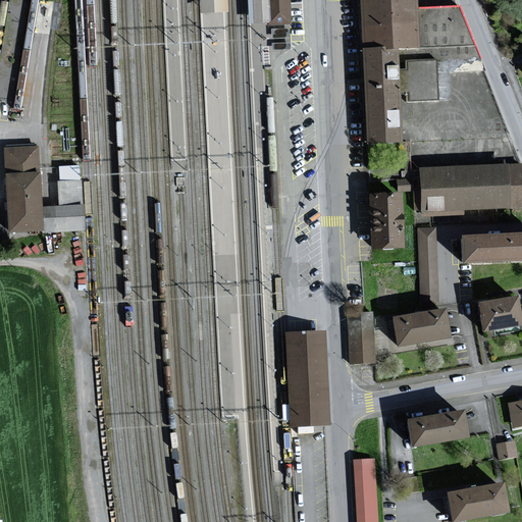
[(200,0),(201,13),(226,12),(225,0),(200,0)]
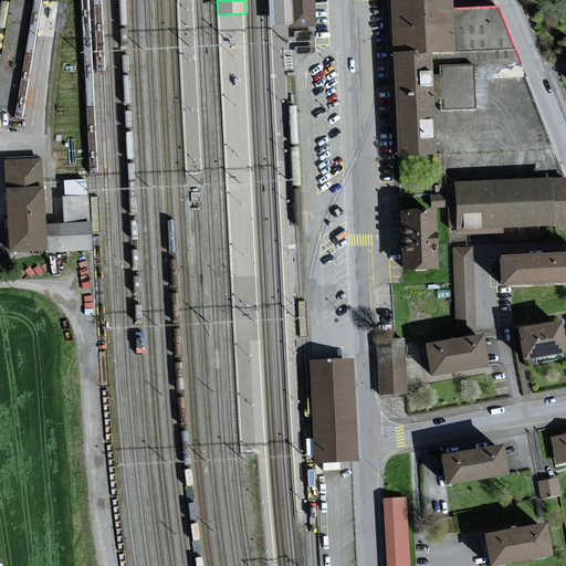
[(266,0),(269,25),(295,24),(294,0),(266,0)]
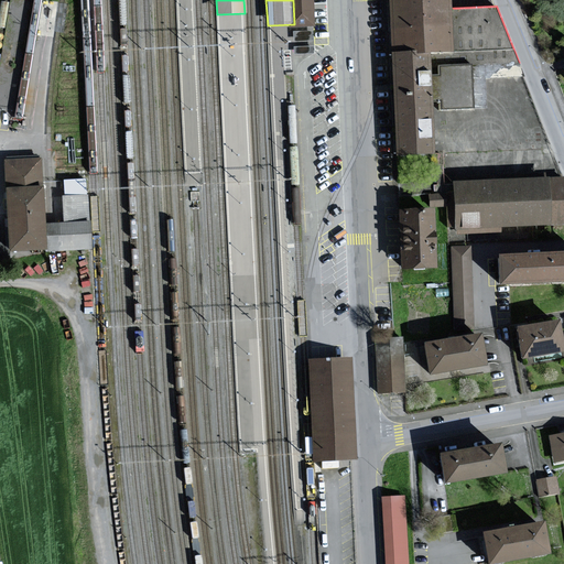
[(293,0),(294,24),(314,24),(313,0),(293,0)]
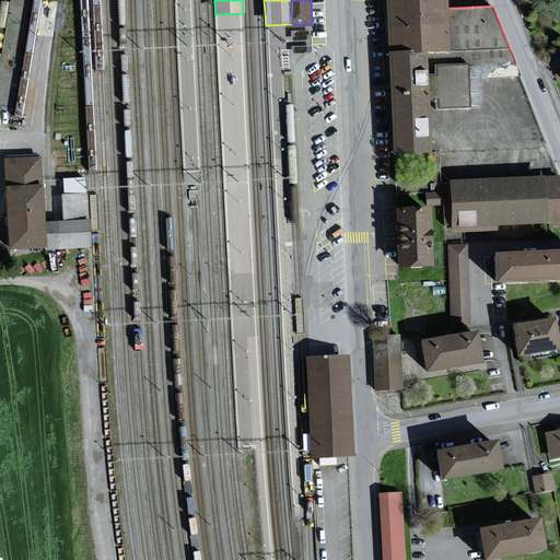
[(468,66),(514,63),(493,7),(446,10),(445,0),(386,0),(389,51),(427,54),(429,101),(435,100),(436,109),(469,106),(468,66)]
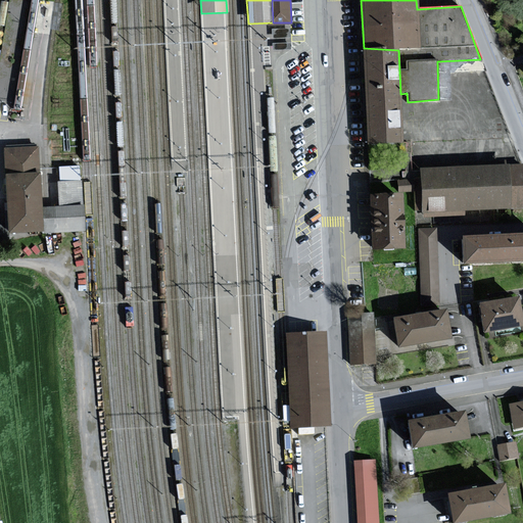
[(370,143),(402,140),(400,94),(398,50),(364,48),(366,82),(369,127),(370,143)]
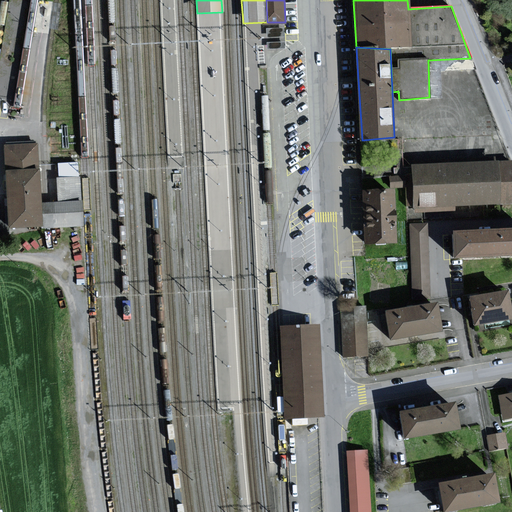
[(4,145),(6,170),(41,168),(39,143),(4,145)]
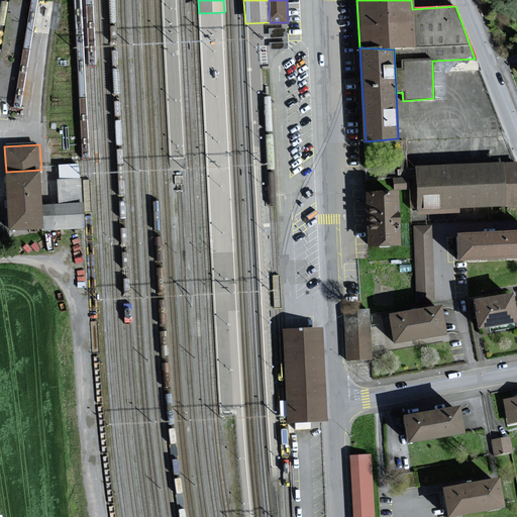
[(61,179),(81,178),(79,164),(60,165),(61,179)]
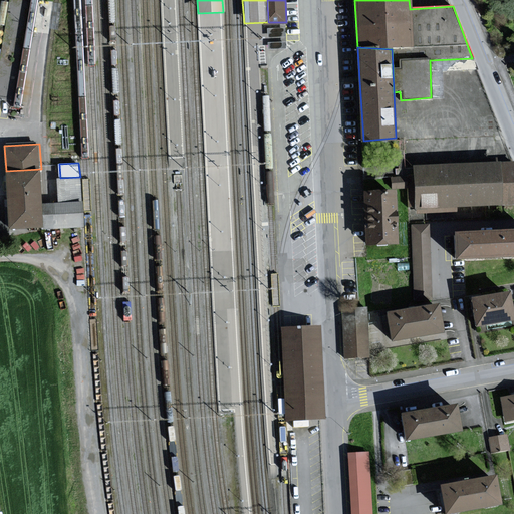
[(513,172),(513,163),(417,167),(419,208),(513,204),(513,172)]
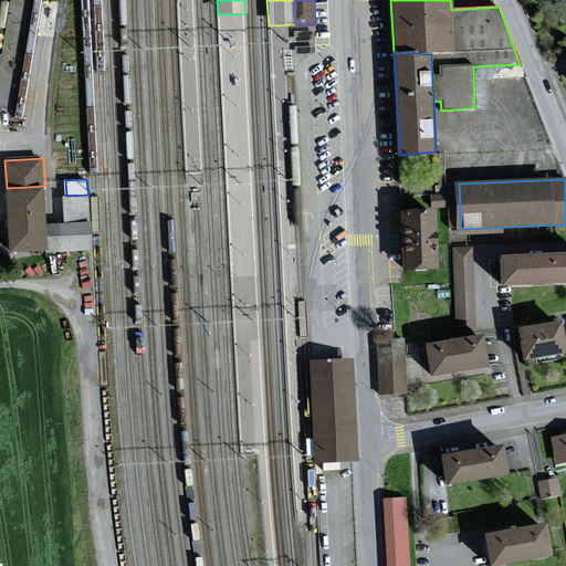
[(45,186),(7,188),(10,253),(46,251),(49,251),(48,223),(45,186)]
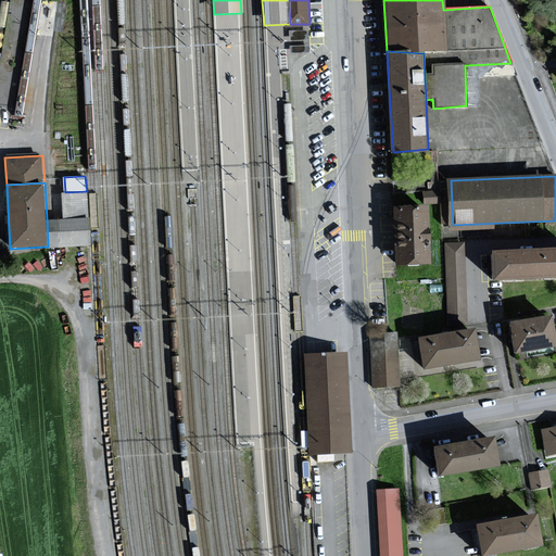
[(437,188),(422,189),(424,202),(438,201),(437,188)]
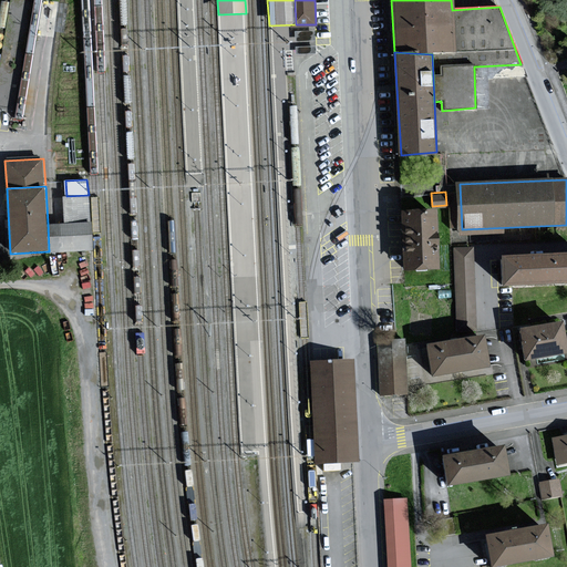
[(65,224),(90,222),(89,195),(66,196),(63,197),(65,224)]
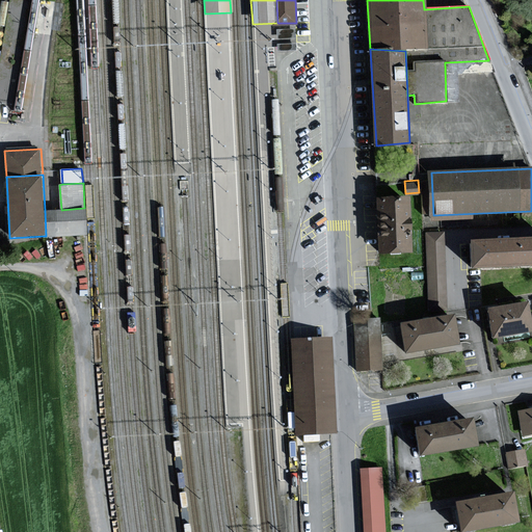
[(409,198),(379,200),(381,253),(411,251),(409,198)]
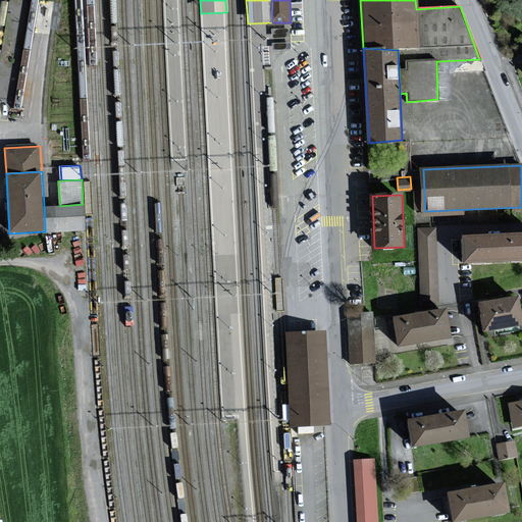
[(60,206),(44,206),(45,231),(43,231),(43,233),(85,230),(83,204),(60,206)]
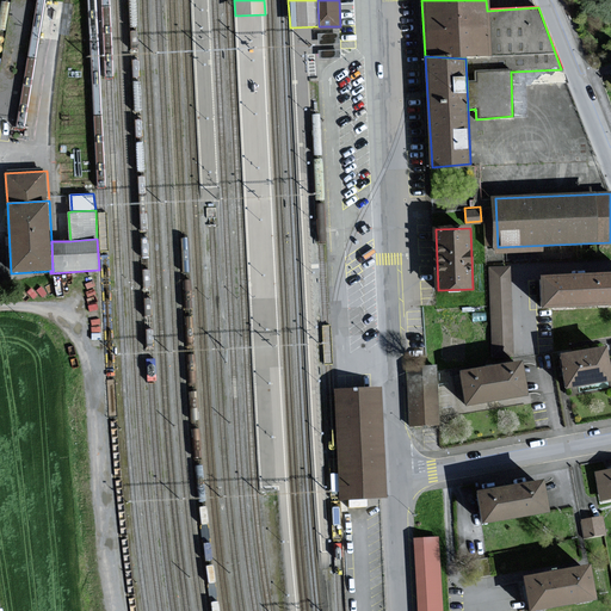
[(507,269),(485,270),(487,353),(510,353),(507,269)]
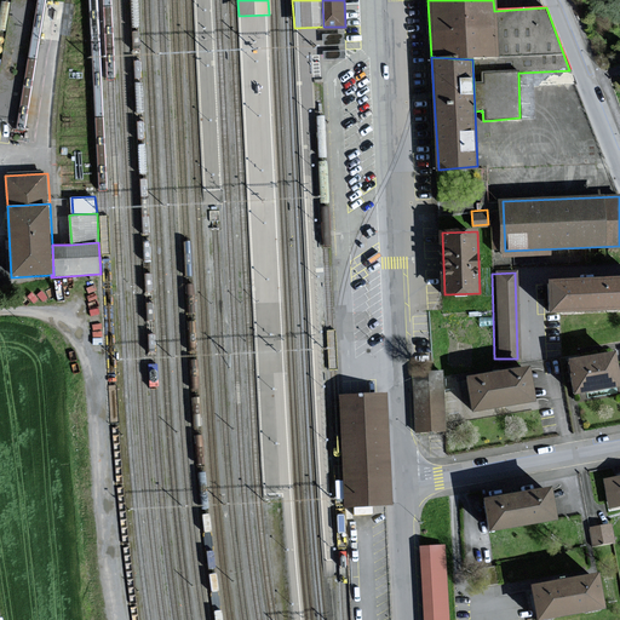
[(573,279),(549,280),(549,314),(619,309),(619,276),(603,277),(573,279)]
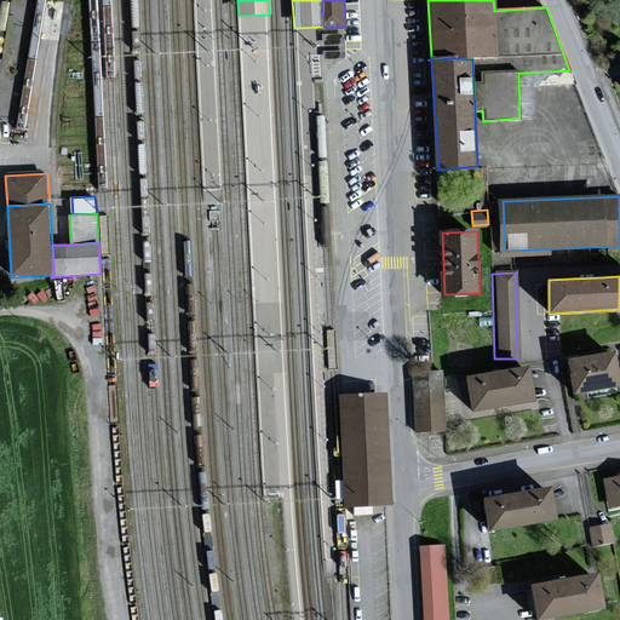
[(619,369),(616,351),(570,360),(577,394),(619,386),(619,369)]
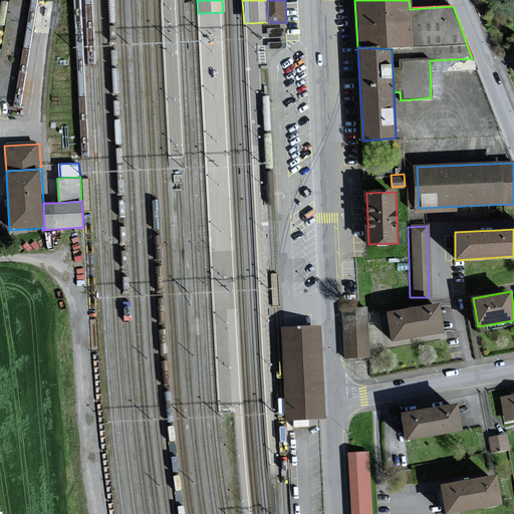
[(441,303),(390,312),(395,341),(445,332),(441,303)]
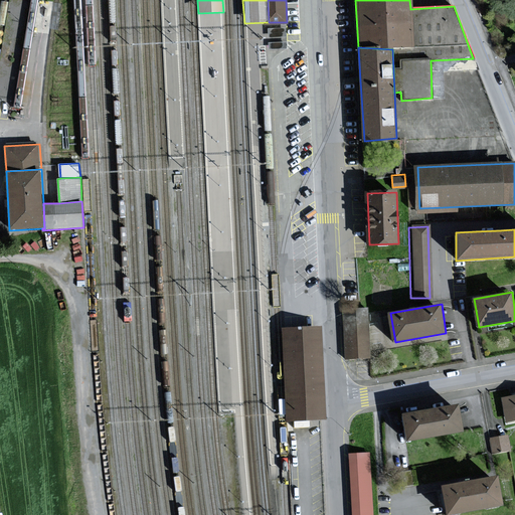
[(344,358),(372,357),(369,309),(342,310),(344,358)]
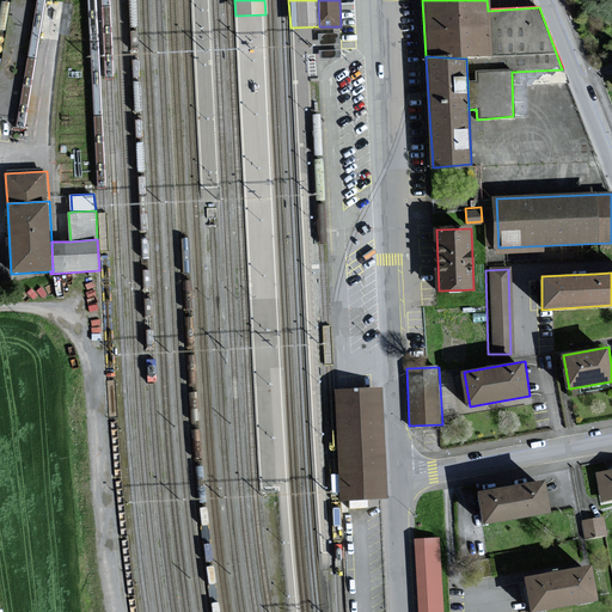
[(373,391),(343,392),(347,496),(377,495),(373,391)]
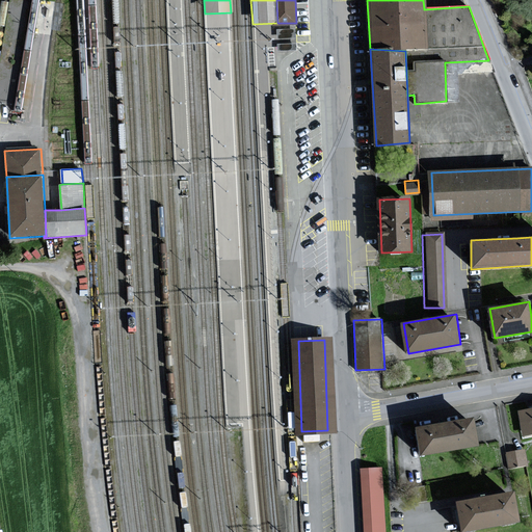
[(531,408),(519,410),(523,436),(531,434),(531,408)]
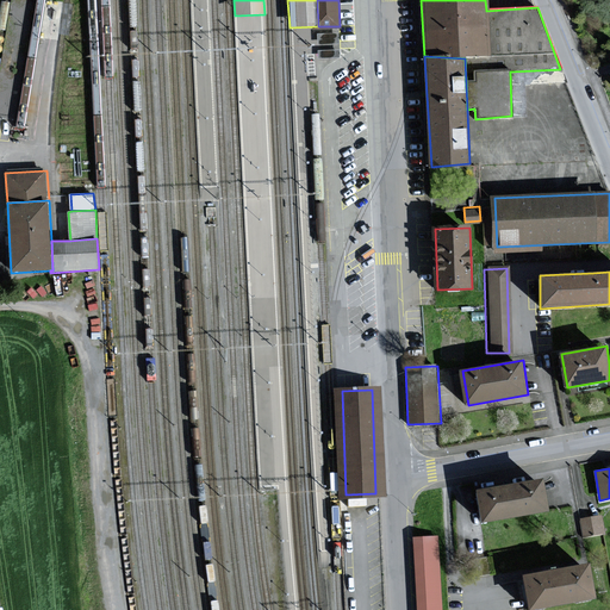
[(541,481),(477,492),(481,522),(546,511),(541,481)]
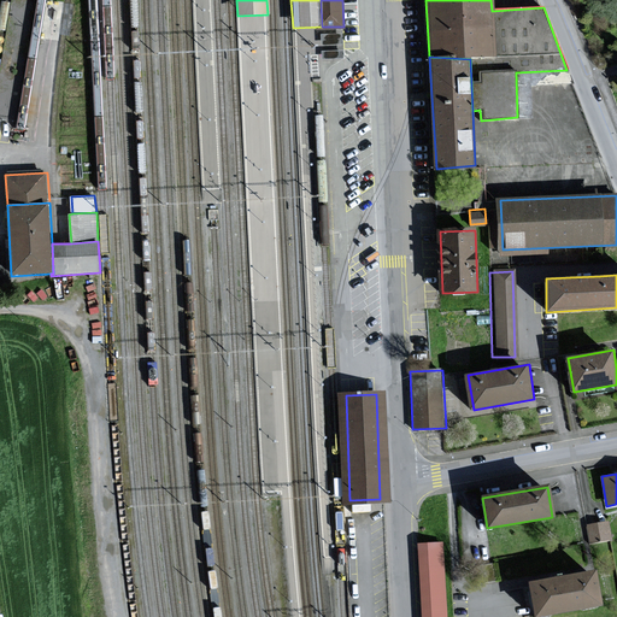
[(607,522),(587,526),(591,542),(611,539),(607,522)]
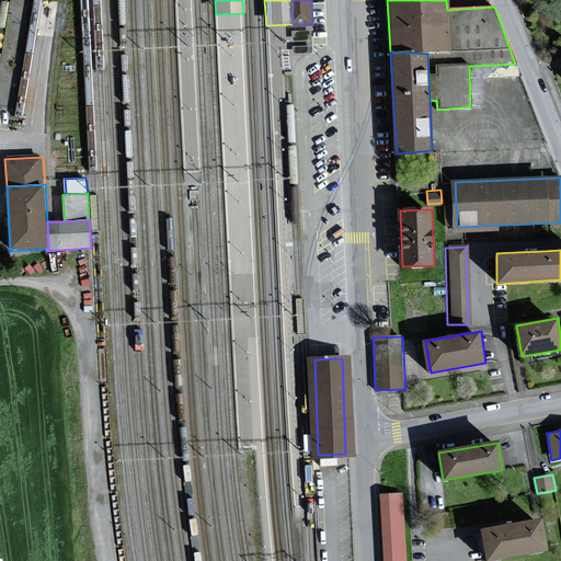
[(407,560),(403,494),(382,495),(385,560),(407,560)]
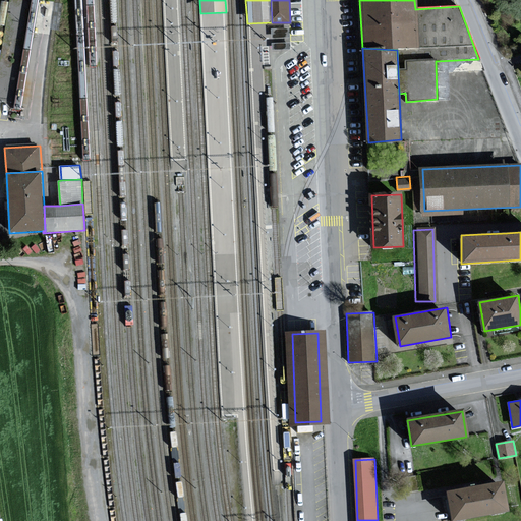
[(504,482),(448,493),(453,520),(460,520),(509,512),(504,482)]
